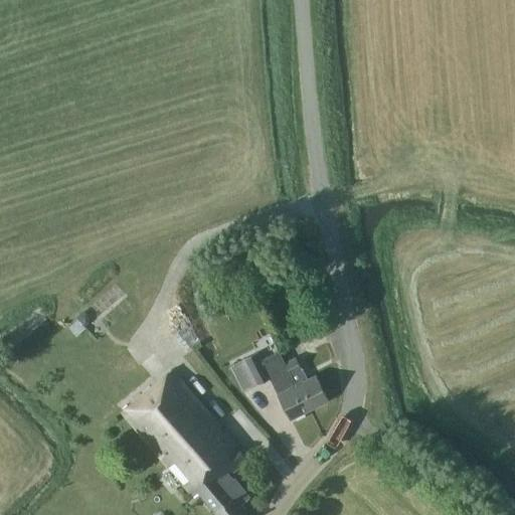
[(89,323),(89,317),(83,311),(75,318),(83,327),(89,323)]
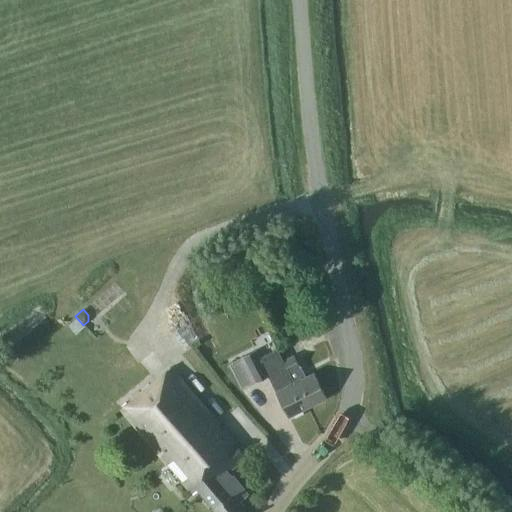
[(277,350),(306,409),(325,399),(313,374),(305,378),(298,363),(297,364),(293,357),(305,352),(299,339),(277,350)]
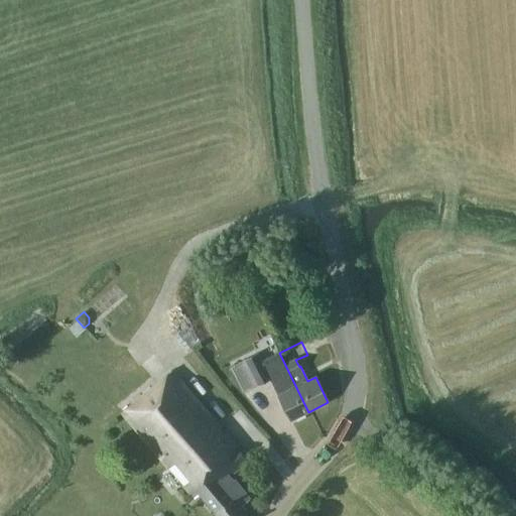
[(308,412),(279,353),(261,362),(257,353),(245,359),(258,385),(269,379),(277,396),(276,396),(289,421),(308,412)]
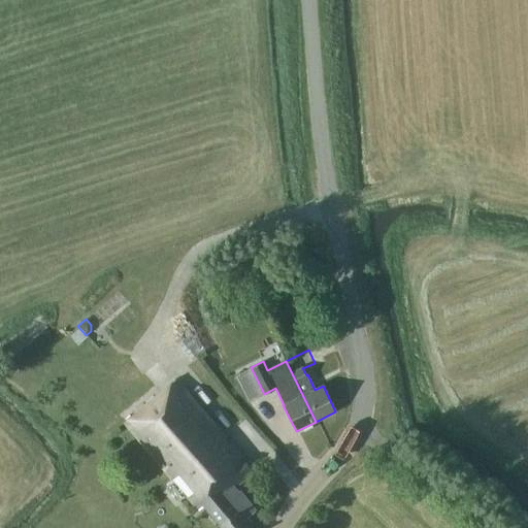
[(251,472),(208,421),(173,380),(123,422),(196,509),(201,505),(220,527),(250,527),(242,519),(253,510),(233,486),(251,472)]
